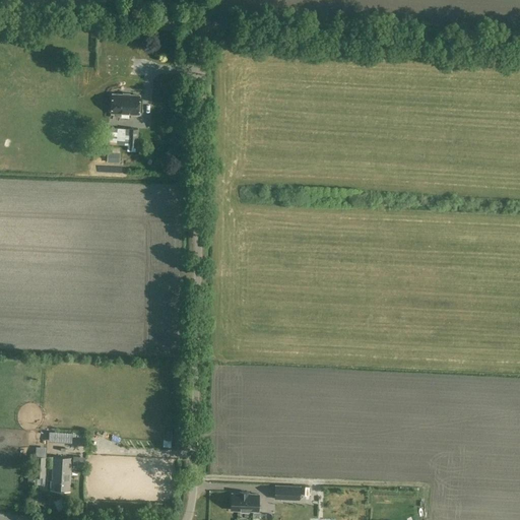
[(112,113),(138,115),(139,95),(113,94),(112,113)]
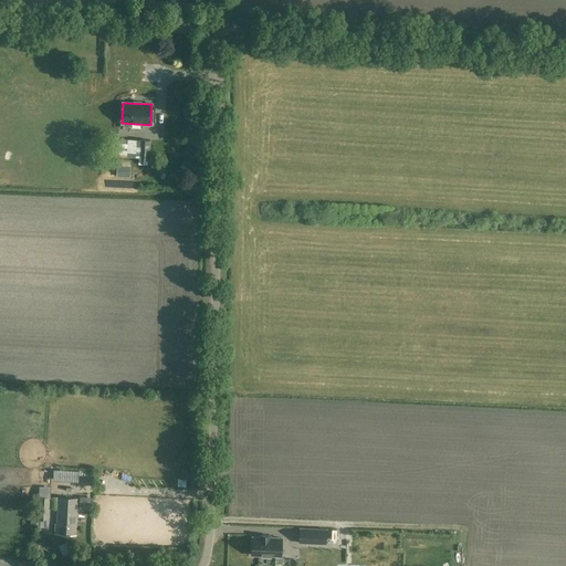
[(118,157),(139,158),(138,165),(149,165),(149,158),(150,158),(150,140),(119,139),(118,157)]
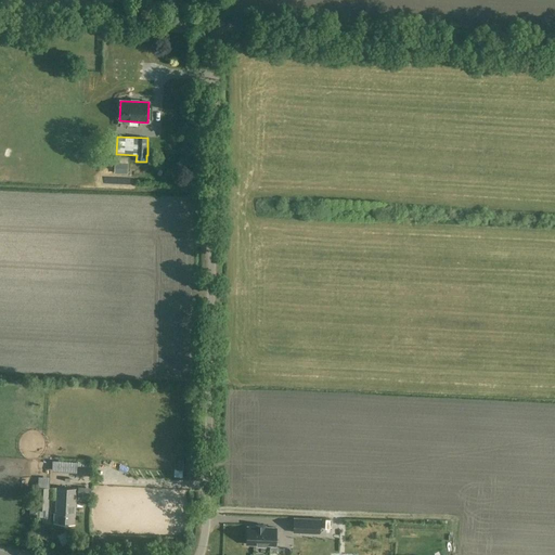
[(38,487),(37,508),(48,510),(50,488),(38,487)]
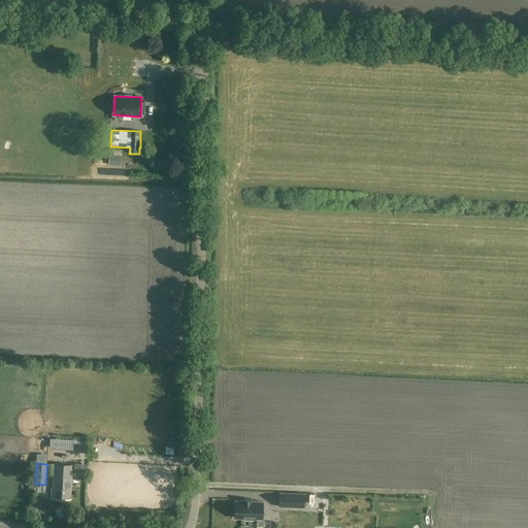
[(87,464),(74,463),(74,472),(87,473),(87,464)]
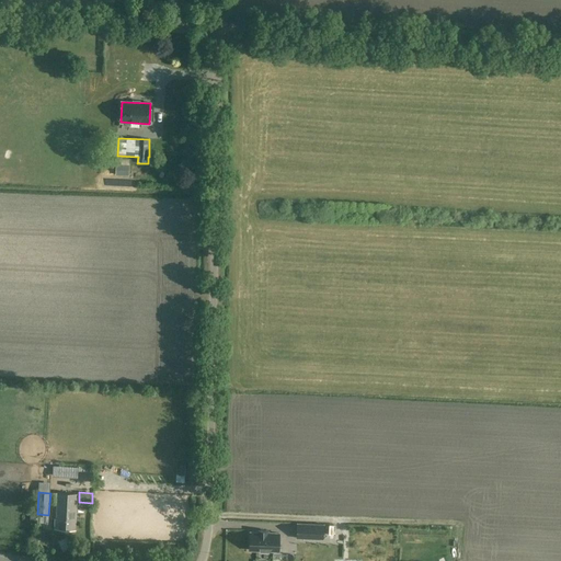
[(55,529),(76,531),(78,494),(58,493),(57,518),(55,517),(55,529)]
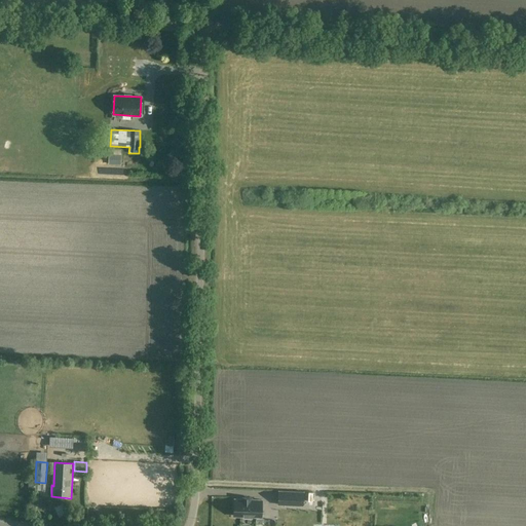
[(261,517),(262,500),(251,500),(251,498),(242,497),(241,499),(234,499),(233,516),(245,517),(245,518),(252,518),(252,517),(261,517)]
